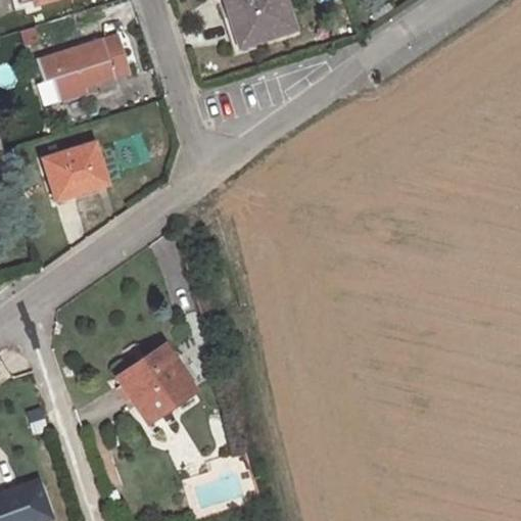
[(223,0),(228,19),(237,15),(244,42),(290,28),(282,0),(223,0)]
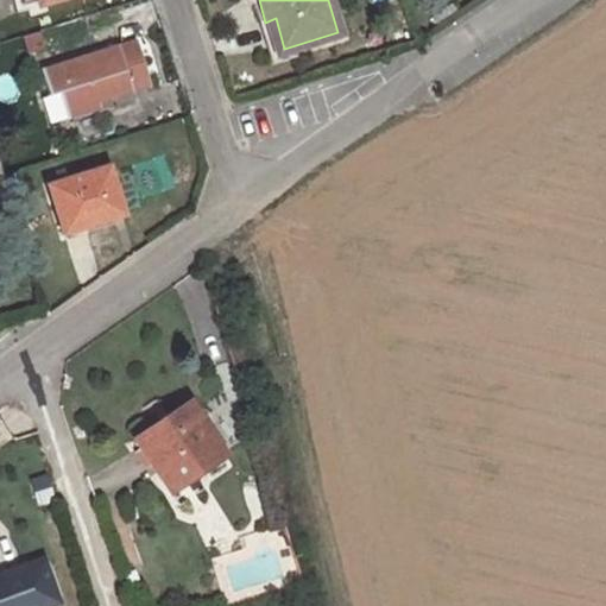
[(50,93),(58,90),(67,117),(98,107),(95,100),(108,96),(149,83),(136,38),(43,68),(50,93)]
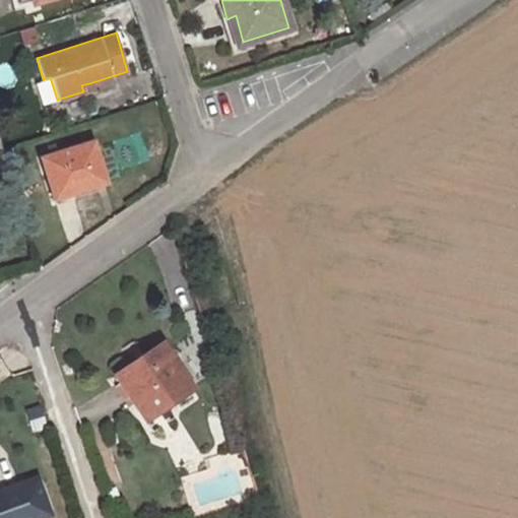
[(43,79),(35,81),(42,105),(57,100),(50,77),(43,79)]
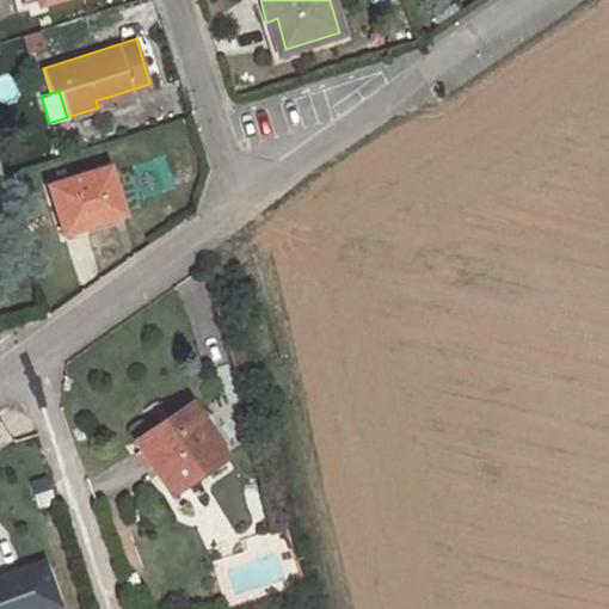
[(109,97),(96,100),(98,108),(111,104),(109,97)]
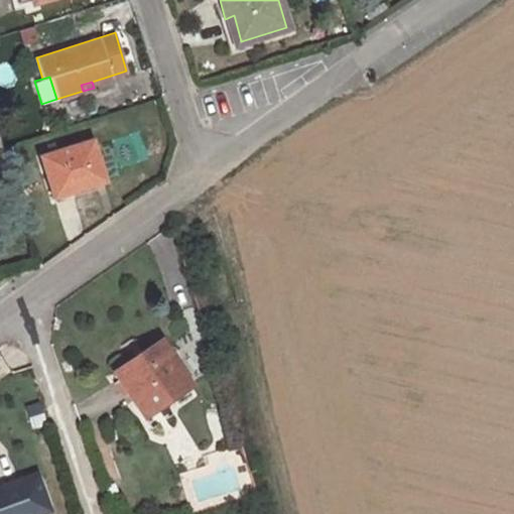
[(71,190),(90,184),(88,178),(102,174),(91,140),(40,155),(51,191),(70,186),(71,190)]
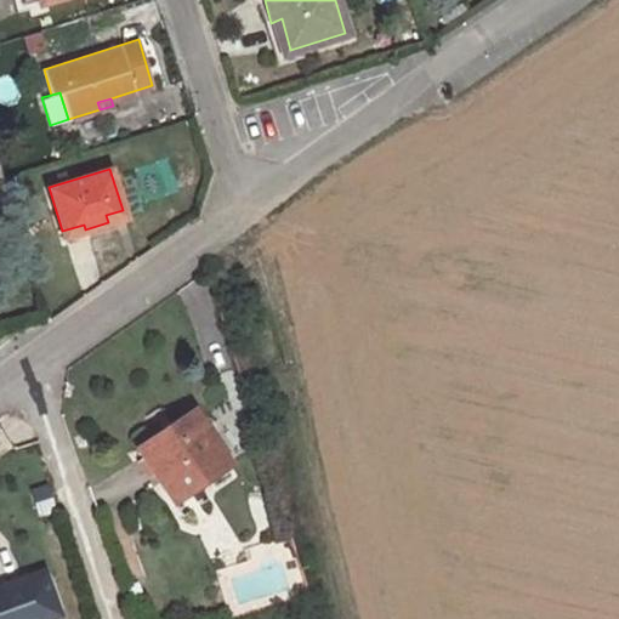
[(106,215),(108,222),(125,217),(123,210),(106,215)]
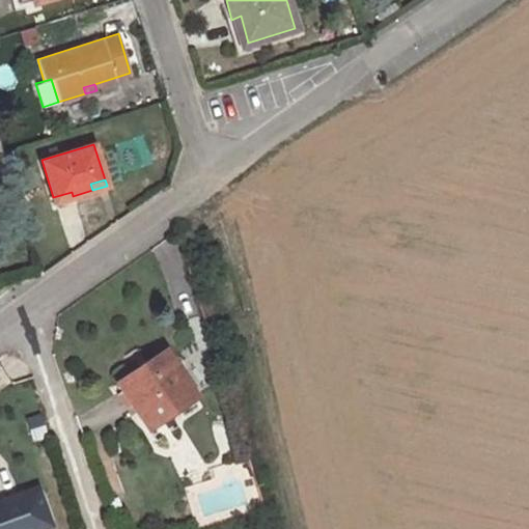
[(197,396),(166,351),(118,384),(157,441),(179,425),(171,414),(197,396)]
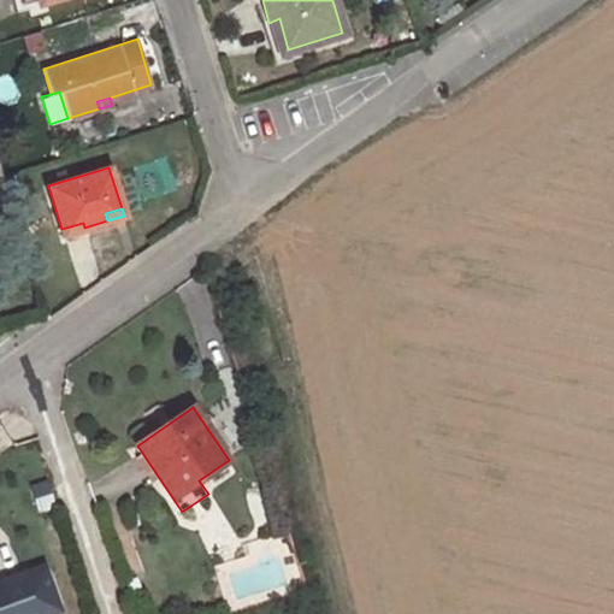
[(0,613),(62,613),(42,562),(0,577),(0,613)]
